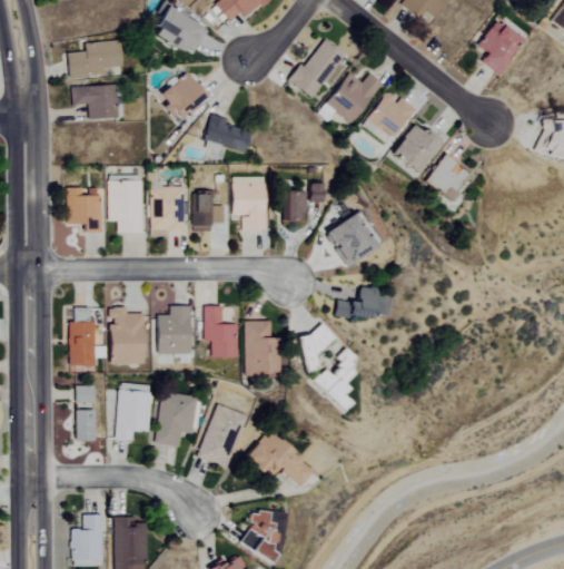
[(220,0),(216,5),(230,21),(241,12),(247,18),(269,0),(220,0)]
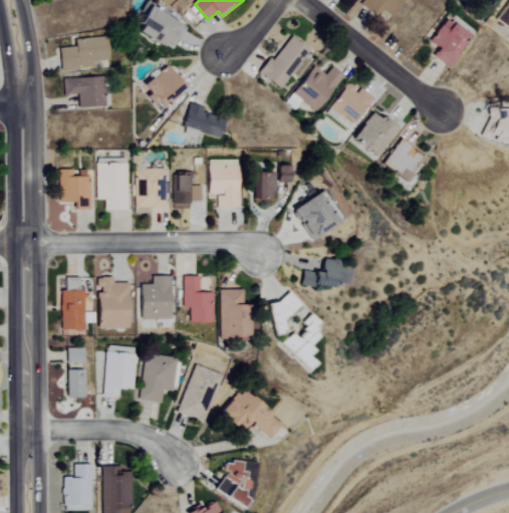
[(182,19),(150,6),(139,34),(171,46),(182,19)]
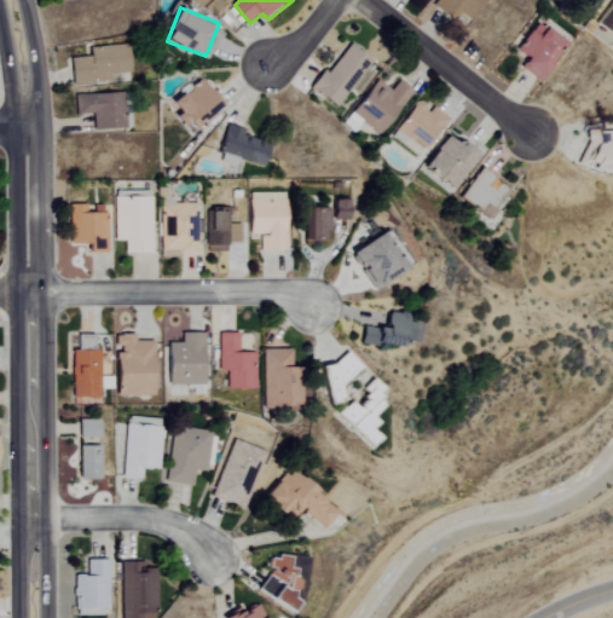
[(524,69),(545,81),(570,40),(538,22),(521,51),(531,57),(524,69)]
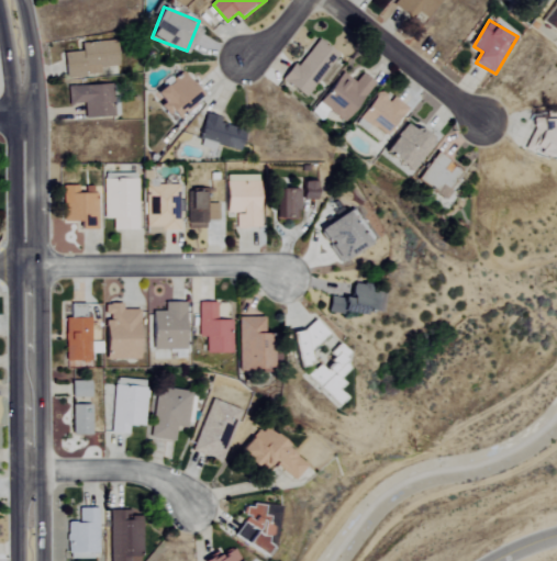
[(309,98),(322,79),(330,85),(344,66),(337,62),(343,54),(320,37),(287,81),(309,98)]
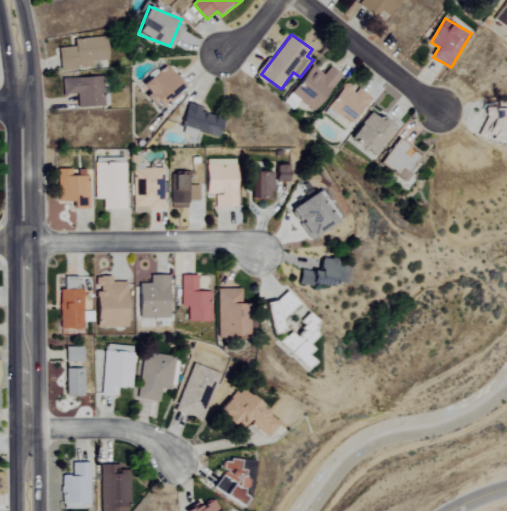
[(112,60),(109,36),(76,40),(77,46),(61,48),(64,71),(95,67),(95,61),(112,60)]
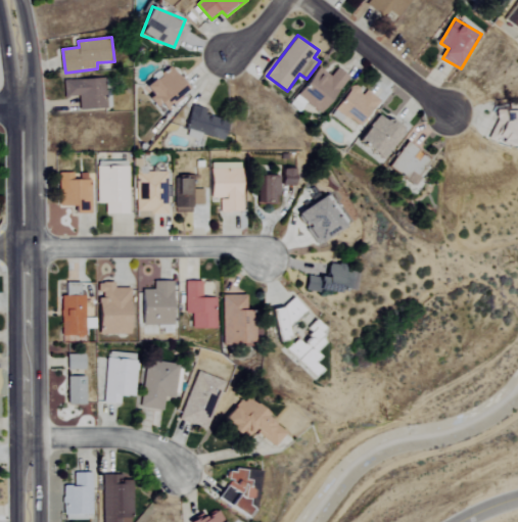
[(163,112),(191,91),(173,66),(145,89),(163,112)]
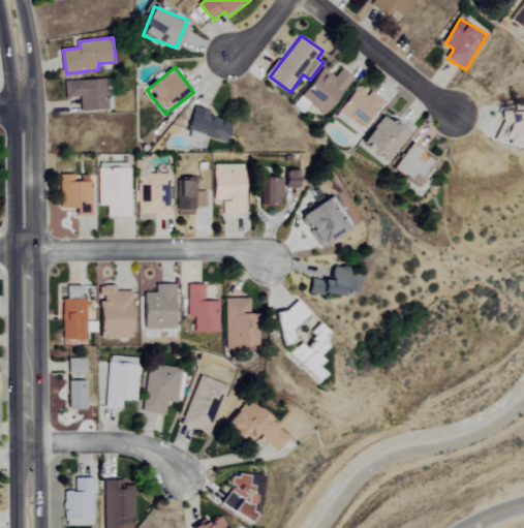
[(303,96),(327,115),(356,78),(343,68),(337,76),(326,67),(303,96)]
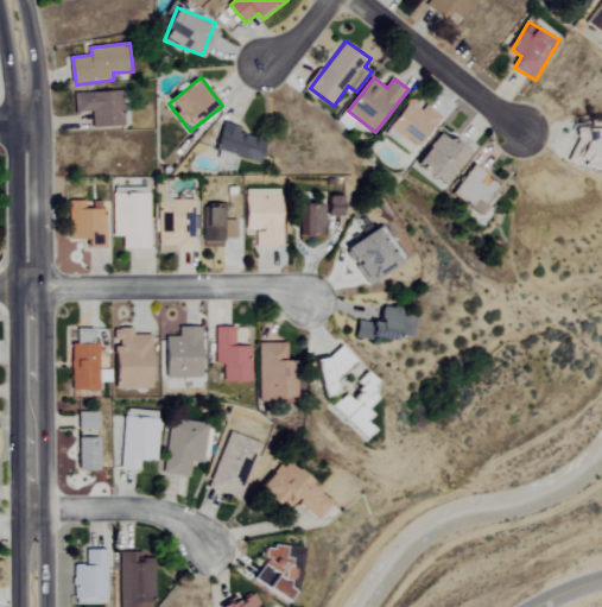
[(126,90),(77,92),(78,113),(95,113),(95,128),(127,127),(126,90)]
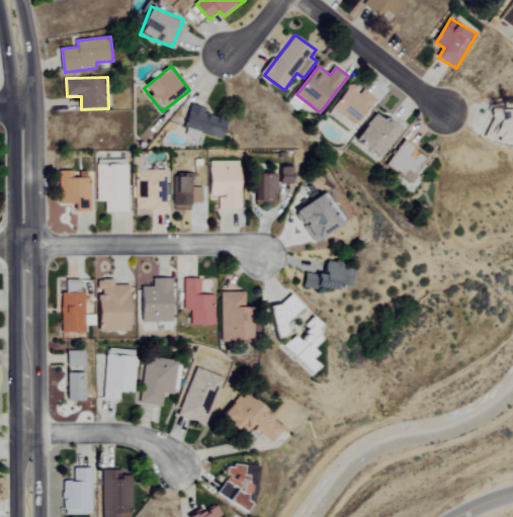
[(362,91),(352,84),(330,112),(340,119),(344,114),(358,125),(378,99),(365,88),(362,91)]
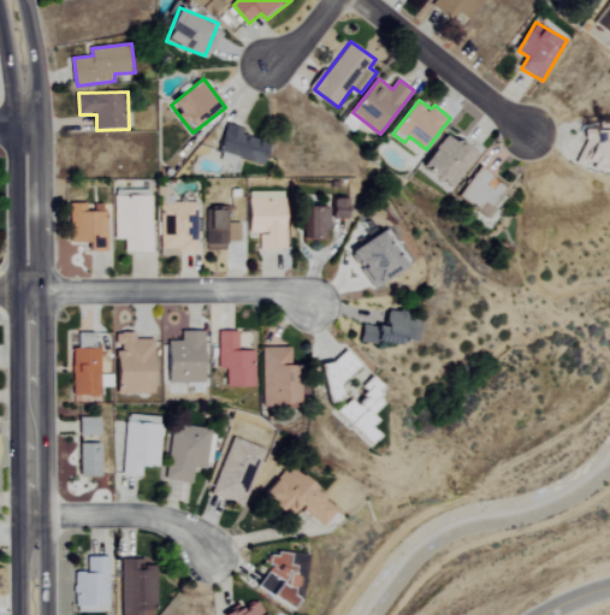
[(609,122),(606,120),(587,161),(604,169),(609,159),(609,122)]
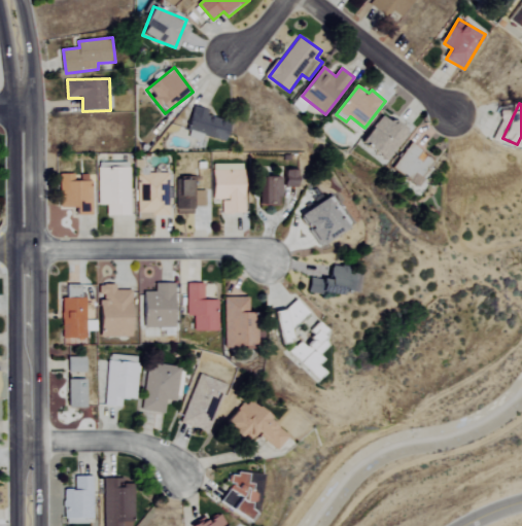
[(206,136),(229,141),(234,120),(209,115),(211,109),(197,106),(189,137),(205,140),(206,136)]
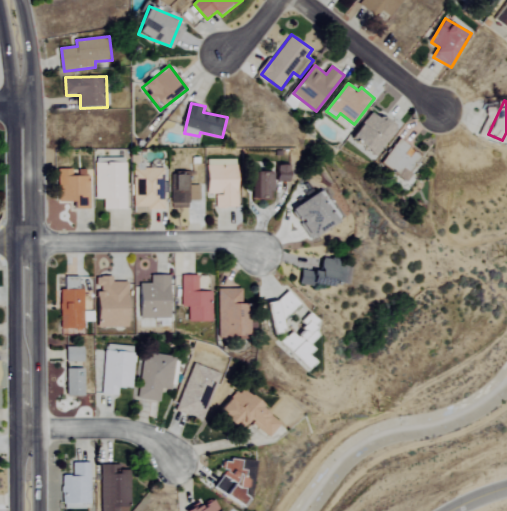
[(352,139),(377,156),(396,129),(371,111),(352,139)]
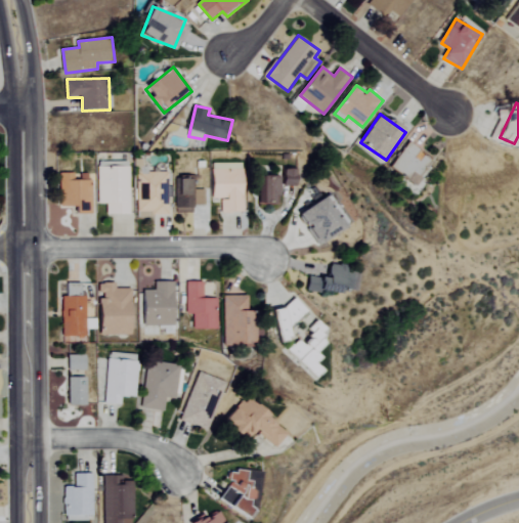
[(418,185),(434,158),(409,142),(393,170),(418,185)]
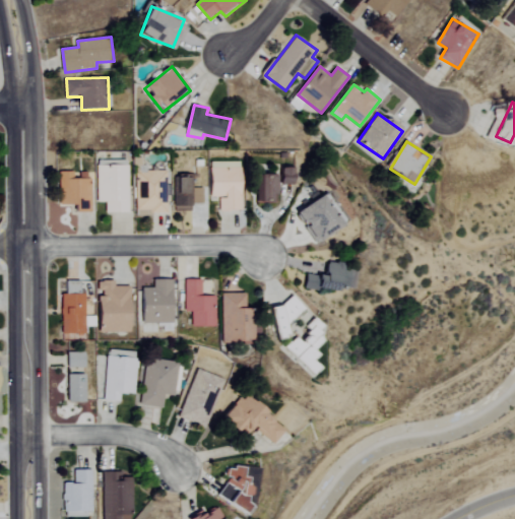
[(169,171),(146,171),(146,156),(137,156),(137,214),(169,214),(169,171)]
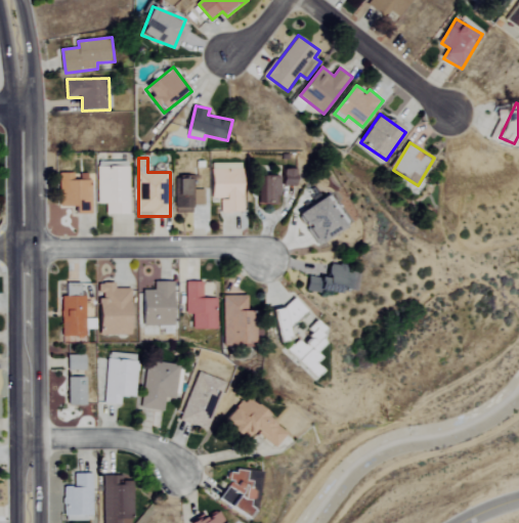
[(132,214),(131,162),(99,163),(100,204),(109,204),(109,215),(132,214)]
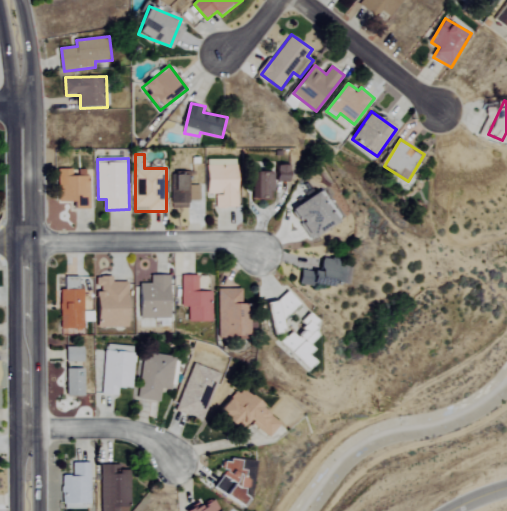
[(239,158),(209,159),(209,193),(218,193),(218,207),(239,207),(239,158)]
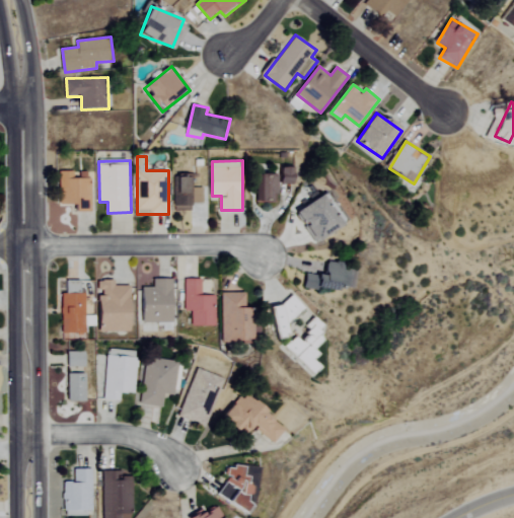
[(259,204),(279,204),(279,183),(295,183),(295,164),(259,164),(259,204)]
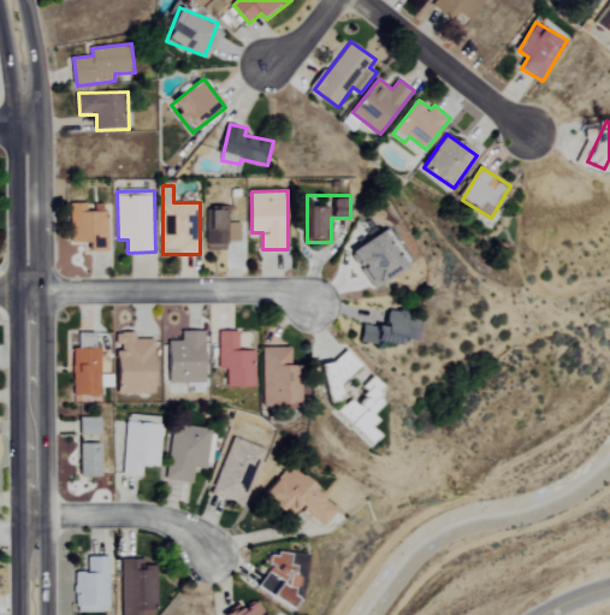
[(111,252),(111,212),(90,211),(90,205),(75,203),(73,243),(90,244),(90,252),(111,252)]
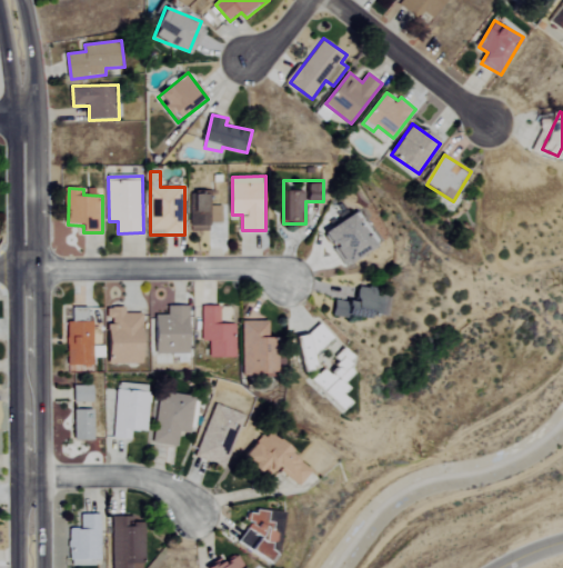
[(224,225),(225,206),(218,205),(218,193),(193,193),(192,225),(224,225)]
